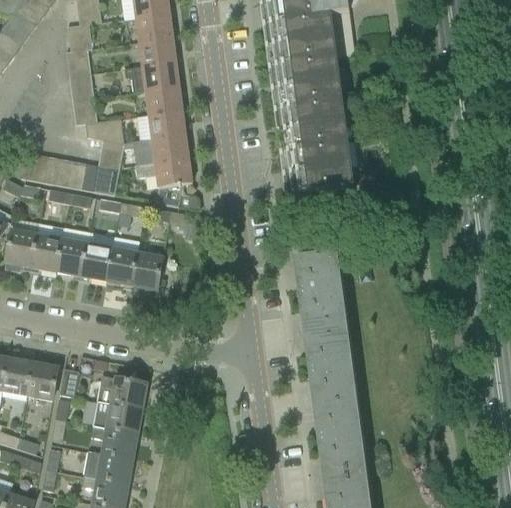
[(0,0),(0,10),(12,16),(15,10),(23,1),(23,0),(0,0)]
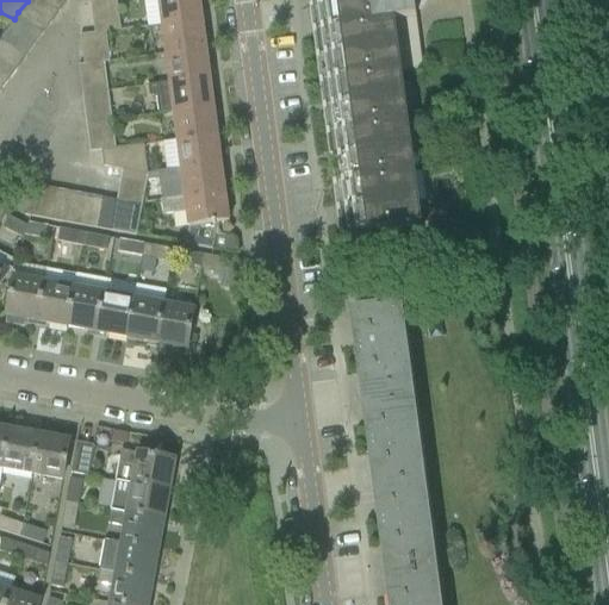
[(28,0),(28,1),(53,19),(61,7),(50,0),(28,0)]
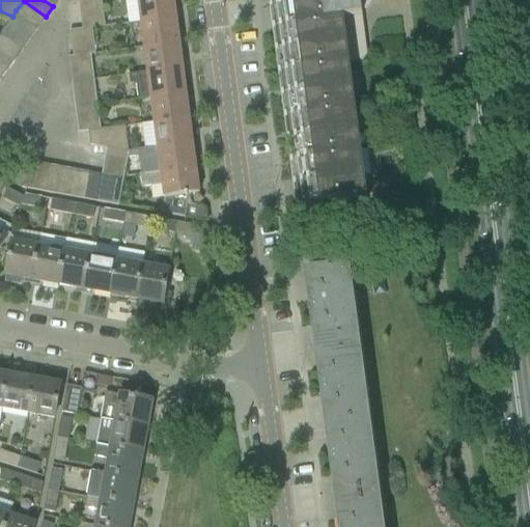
[(80,1),(83,26),(92,25),(106,24),(102,0),(87,0),(80,1)]
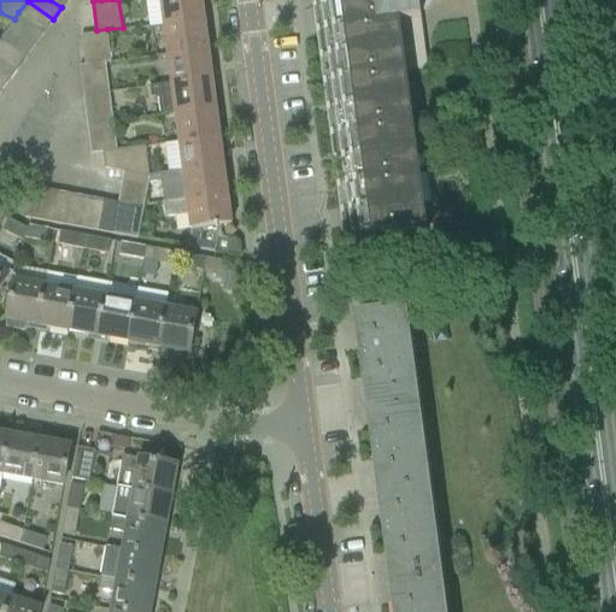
[(162,0),(164,22),(201,17),(200,7),(204,7),(203,0),(162,0)]
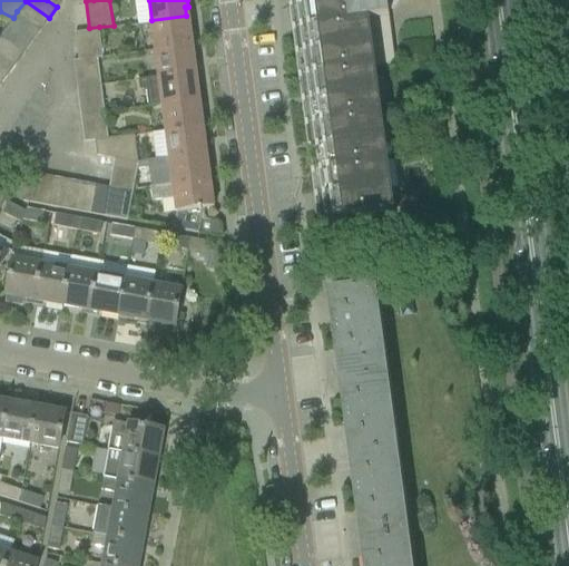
[(321,210),(322,217),(322,224),(327,228),(346,225),(344,215),(388,210),(369,66),(391,62),(395,57),(388,0),(317,0),(320,13),(305,16),(301,21),(302,32),(307,36),(313,35),(322,107),(317,108),(313,113),(315,127),(321,132),(325,132),(334,203),(325,204),(321,210)]
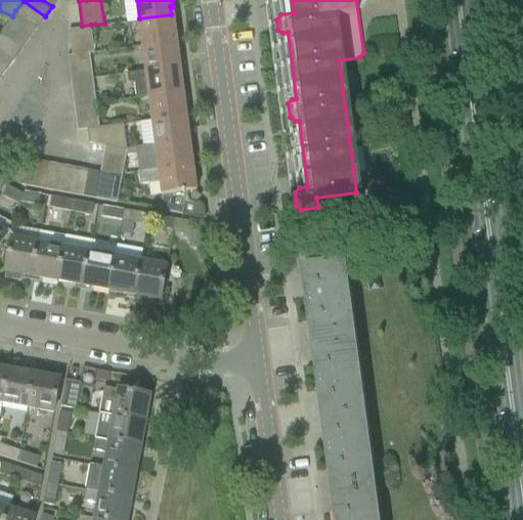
[(24,1),(15,10),(38,27),(45,16),(24,1)]
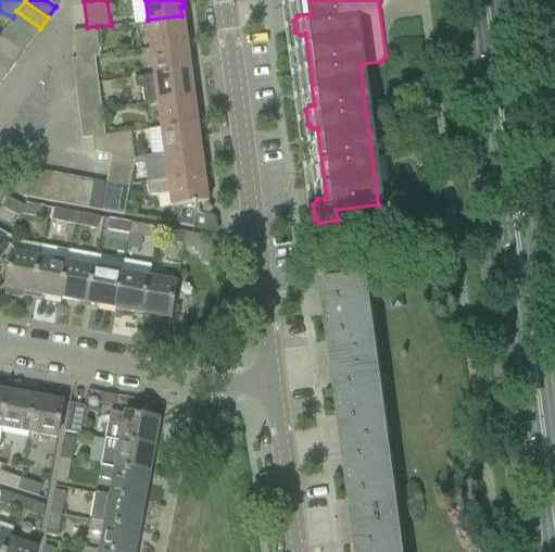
[(13,17),(9,22),(32,39),(40,28),(16,11),(13,17)]
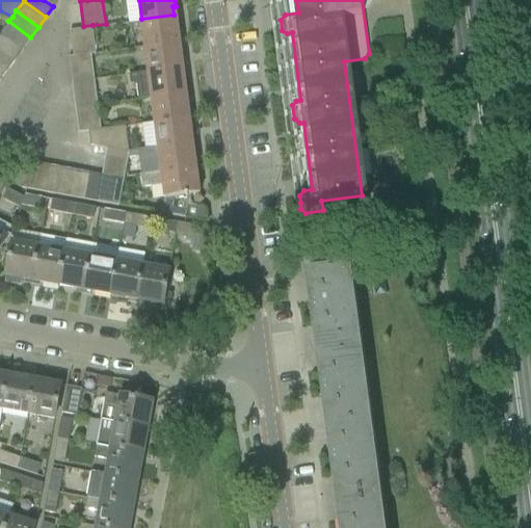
[(141,19),(144,44),(177,40),(176,32),(179,31),(177,15),(174,15),(141,19)]
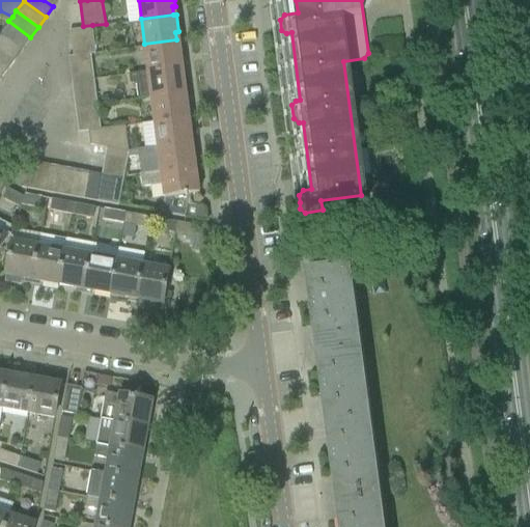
[(8,21),(1,31),(23,47),(30,37),(8,21)]
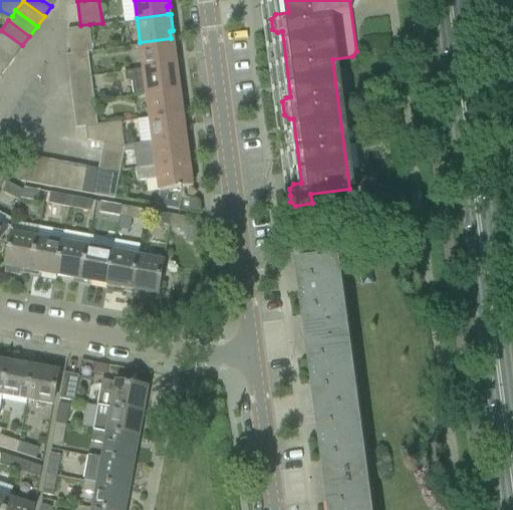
[(68,27),(71,51),(92,48),(89,24),(80,25),(68,27)]
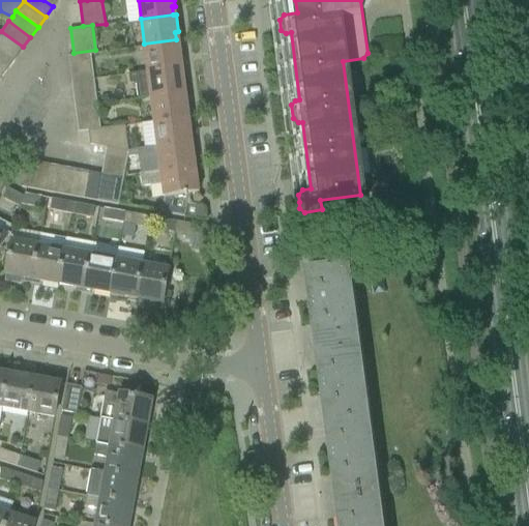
[(1,31),(0,32),(0,46),(16,57),(23,47),(1,31)]
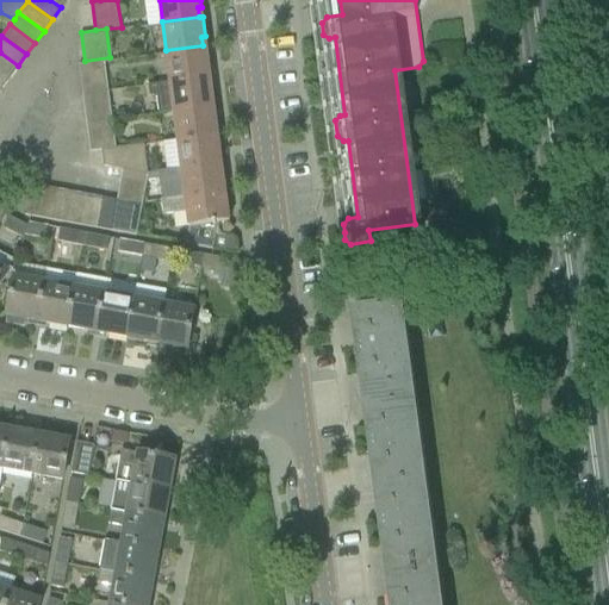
[(166,50),(171,79),(206,74),(211,74),(207,55),(204,55),(203,45),(166,50)]
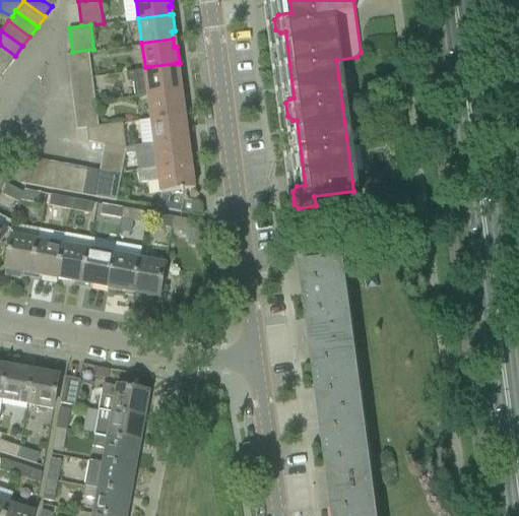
[(0,45),(0,60),(8,66),(11,62),(15,56),(0,45)]
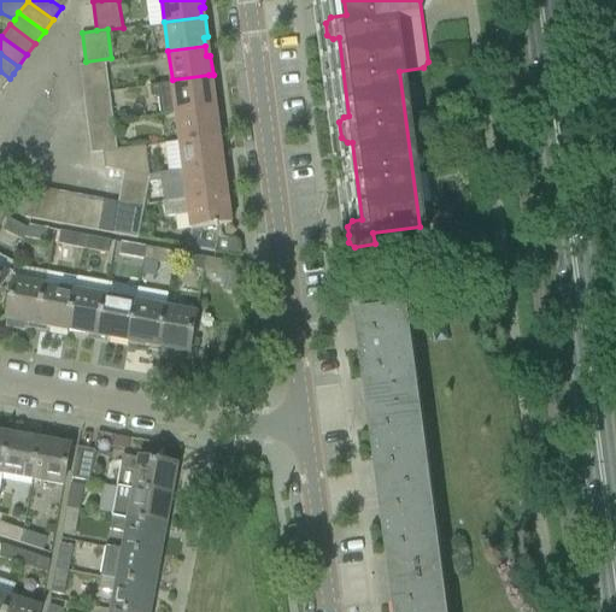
[(80,63),(83,92),(110,88),(106,60),(111,59),(111,58),(86,62),(80,63)]
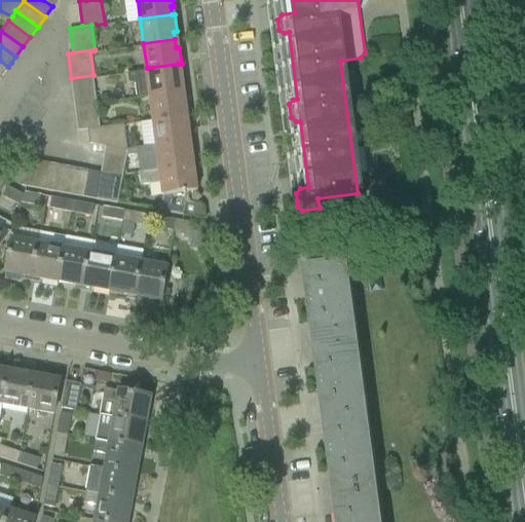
[(138,95),(150,94),(182,89),(185,88),(183,72),(180,72),(178,64),(147,68),(127,71),(128,80),(136,79),(138,95)]
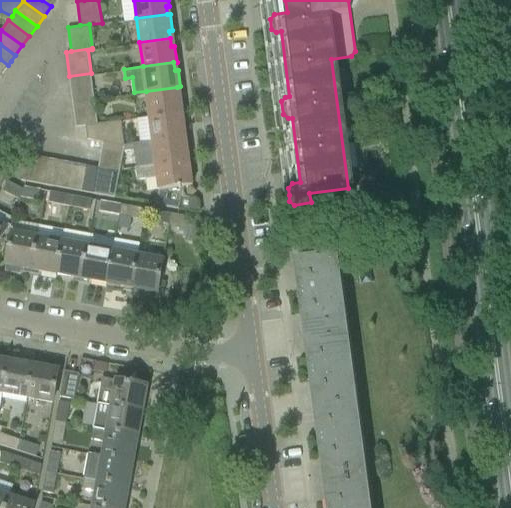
[(69,76),(73,100),(94,97),(91,73),(69,76)]
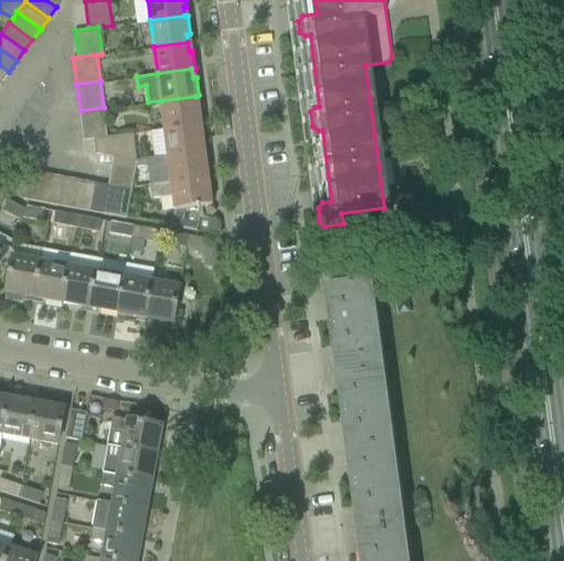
[(161,101),(165,127),(199,123),(202,122),(200,104),(197,104),(195,96),(161,101)]
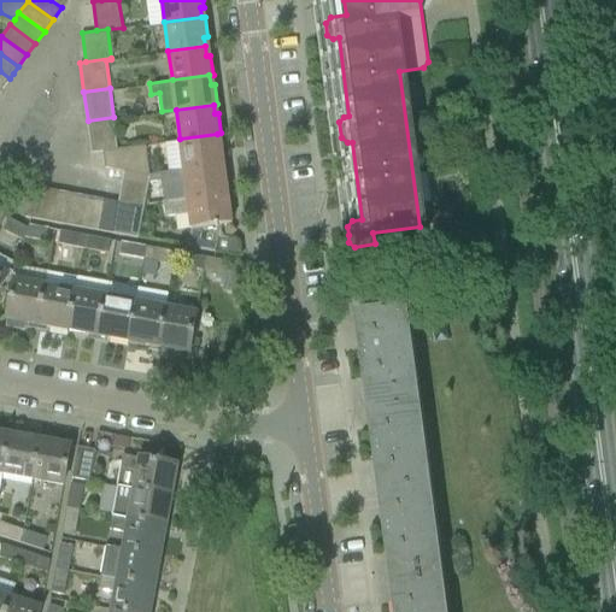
[(113,117),(88,121),(92,151),(104,149),(117,147),(113,117)]
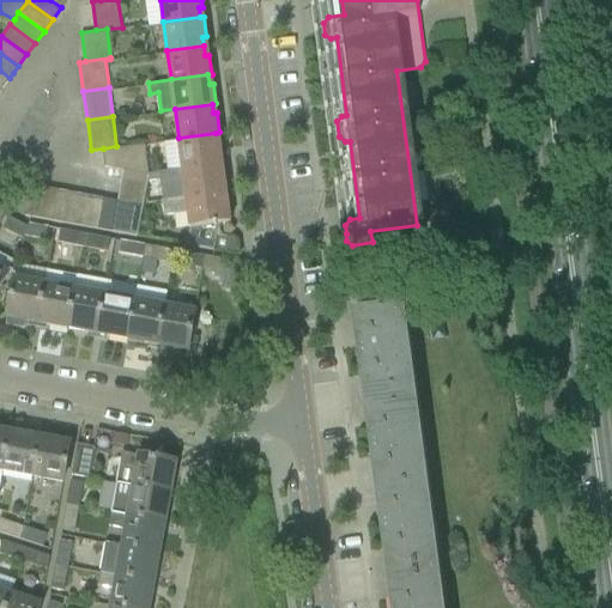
[(179,138),(164,139),(168,169),(182,166),(219,162),(223,162),(220,141),(217,141),(216,135),(216,134),(216,133),(179,138)]
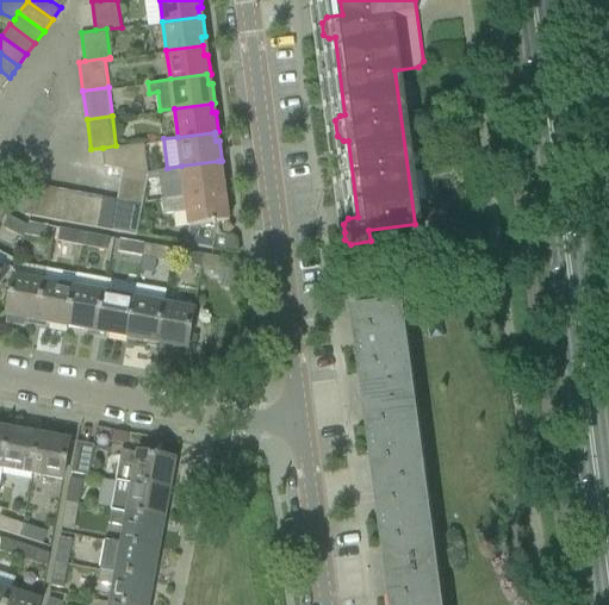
[(116,145),(103,148),(105,163),(123,167),(148,172),(149,172),(148,170),(144,142),(116,145)]
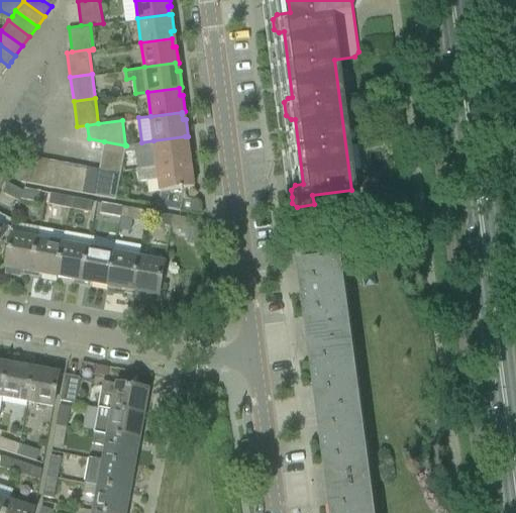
[(141,142),(139,142),(139,144),(142,167),(157,165),(188,161),(191,161),(189,143),(186,144),(185,138),(185,137),(185,136),(153,140),(141,142)]
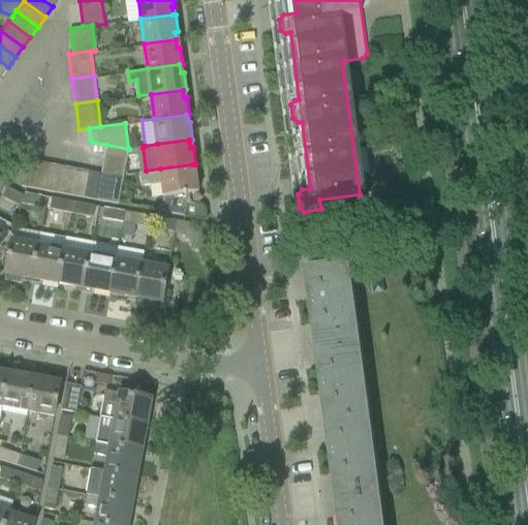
[(105,150),(102,170),(124,174),(128,154),(129,149),(128,149),(106,145),(105,150)]
